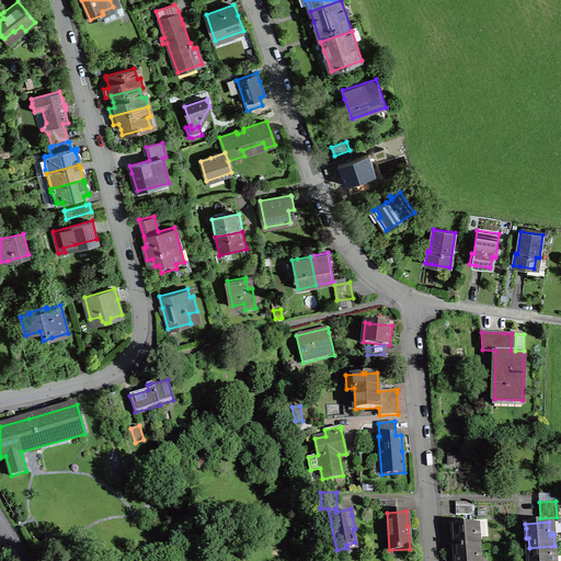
[(456,548),(457,548),(480,546),(479,535),(477,535),(476,524),(451,526),(453,529),(453,539),(456,538),(456,548)]
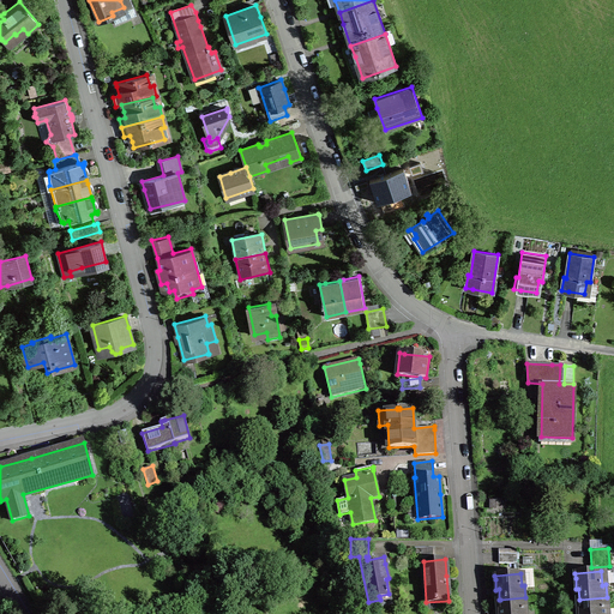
[(525,597),(500,600),(500,601),(500,611),(498,611),(498,613),(523,613),(524,609),(527,609),(525,597)]
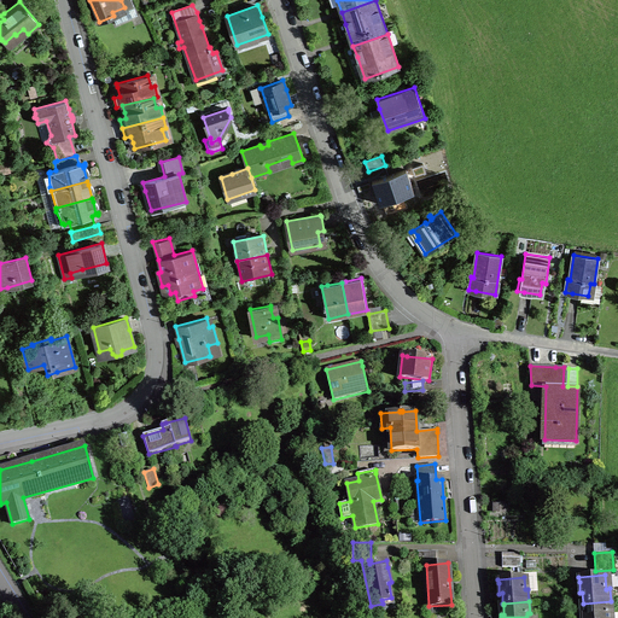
[(612,613),(611,601),(583,604),(583,606),(583,613),(582,614),(582,617),(608,617),(608,613),(612,613)]
